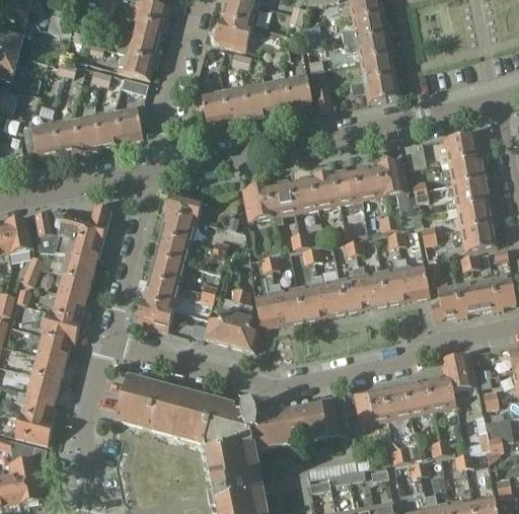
[(0,0),(0,8),(4,9),(3,14),(28,21),(33,0),(0,0)]
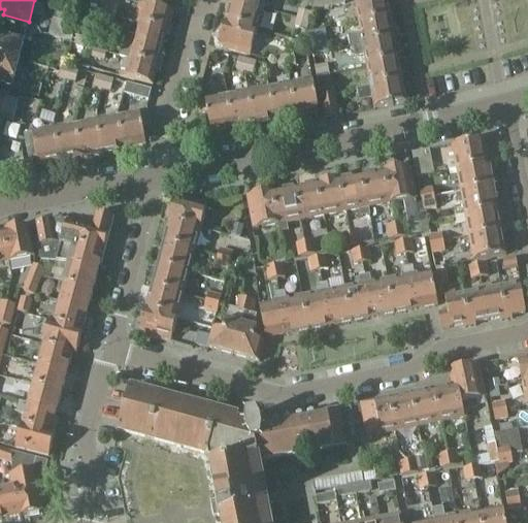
[(105,0),(103,8),(116,12),(118,4),(105,0)]
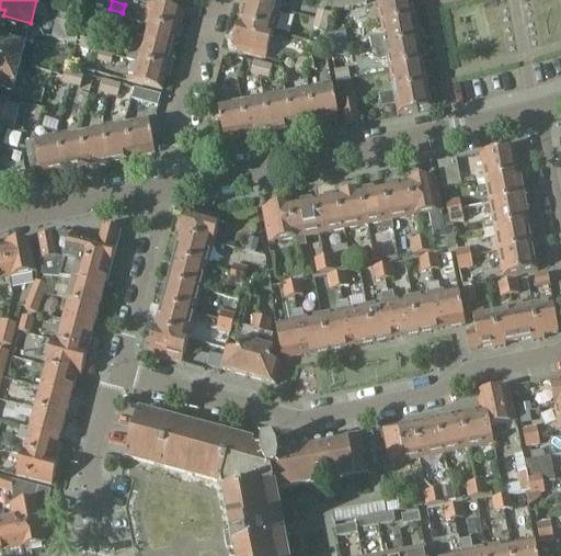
[(140,1),(137,16),(140,18),(148,20),(180,29),(181,23),(180,22),(183,8),(153,0),(149,0),(148,3),(140,1)]
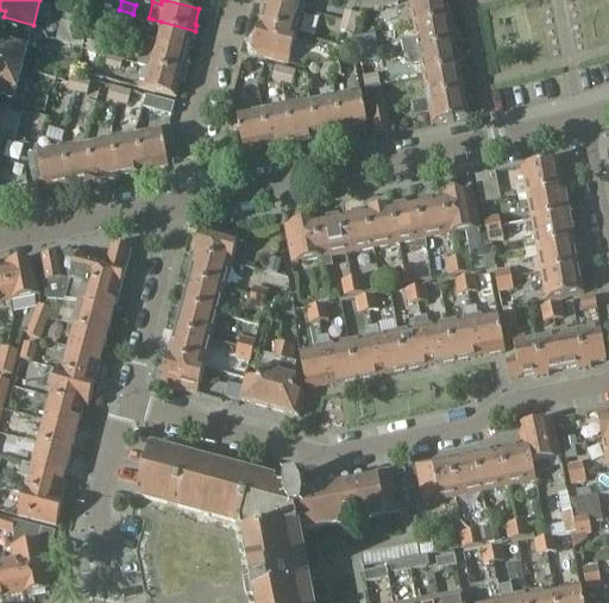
[(314,20),(316,8),(284,0),(265,0),(258,23),(296,33),(300,17),(314,20)]
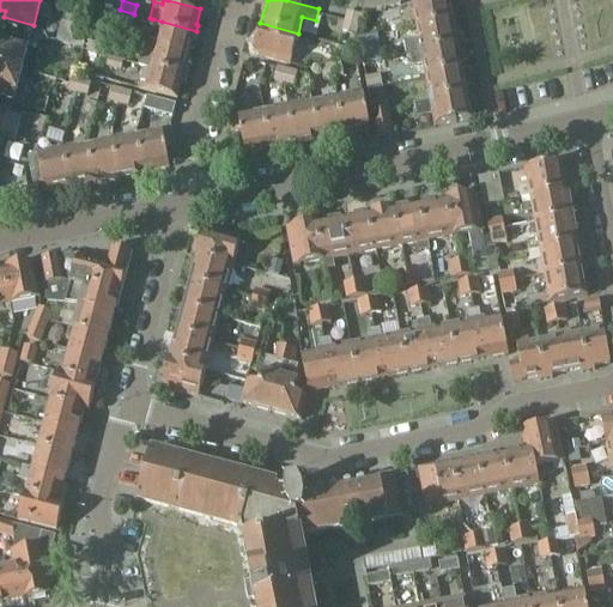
[(346,0),(343,16),(357,19),(360,7),(362,0),(346,0)]
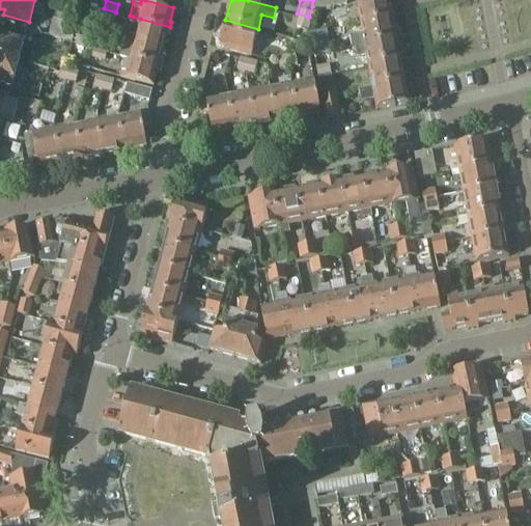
[(358,0),(361,19),(393,14),(391,0),(358,0)]
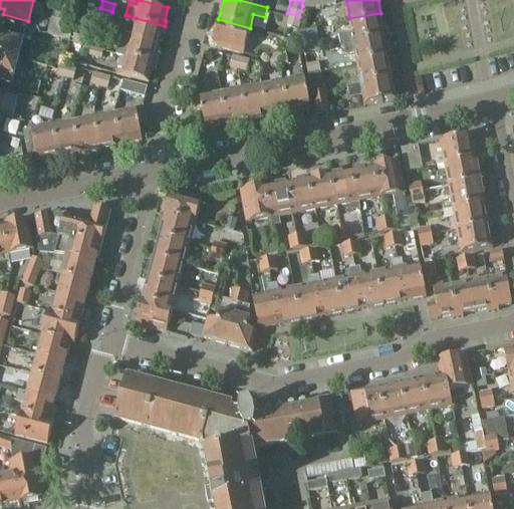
[(112,12),(100,8),(98,16),(110,20),(112,12)]
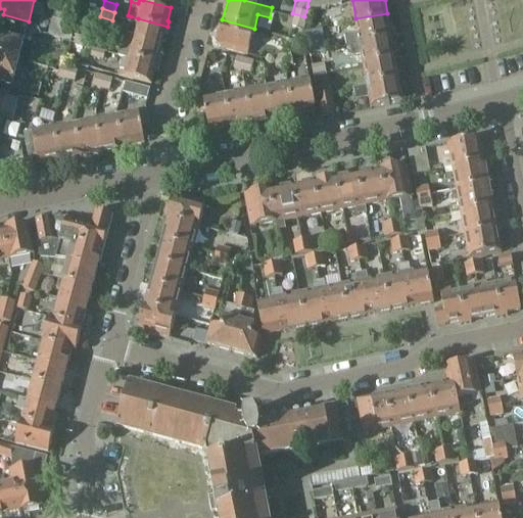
[(304,16),(292,13),(289,24),(301,27),(304,16)]
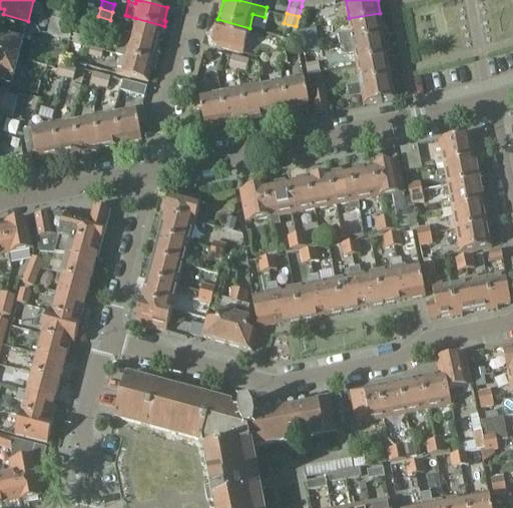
[(338,42),(384,33),(380,13),(349,18),(351,29),(336,32),(338,42)]
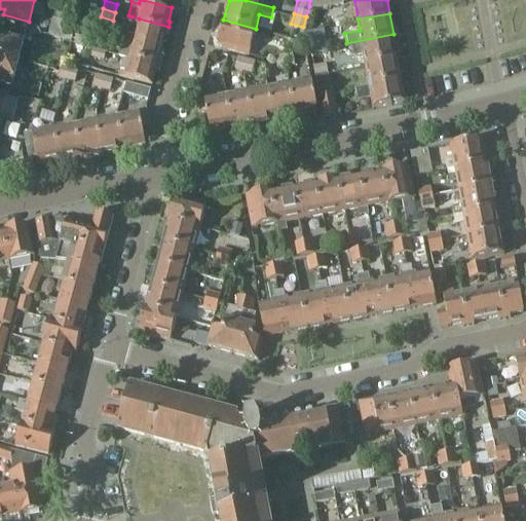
[(75,22),(51,14),(47,32),(71,38),(75,22)]
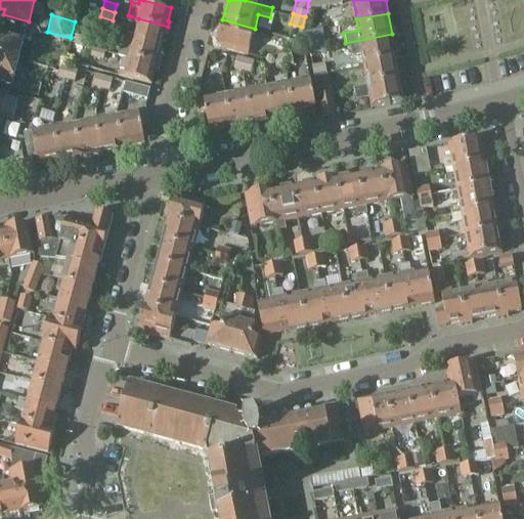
[(129,31),(128,35),(162,44),(165,32),(167,32),(168,27),(138,18),(134,32),(129,31)]
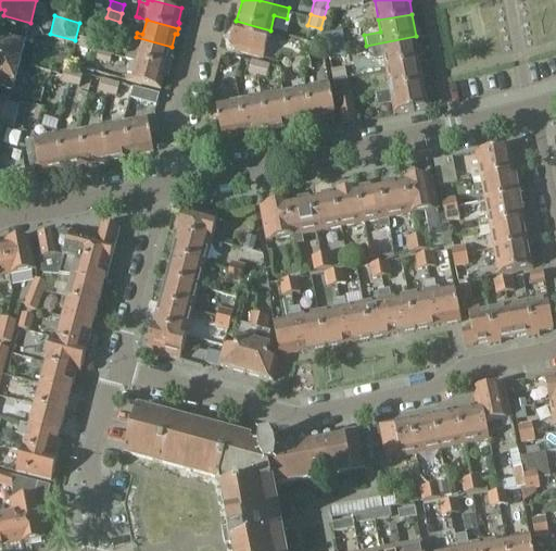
[(236,21),(230,41),(238,44),(237,48),(263,54),(270,30),(236,21)]
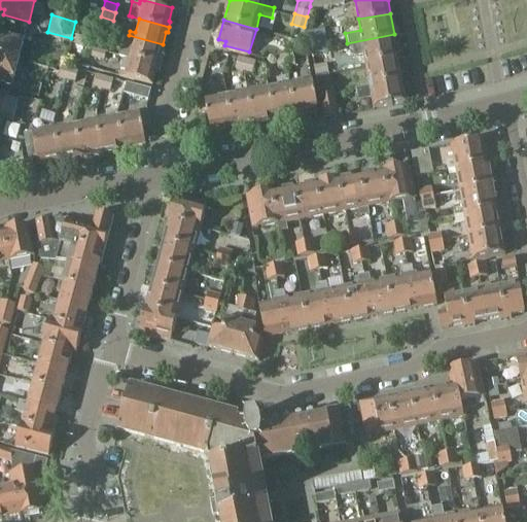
[(0,49),(18,56),(25,30),(1,23),(0,26),(0,49)]
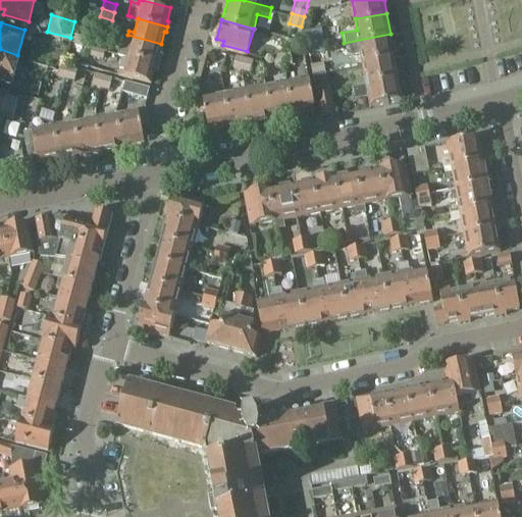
[(322,24),(302,29),(306,51),(327,47),(322,24)]
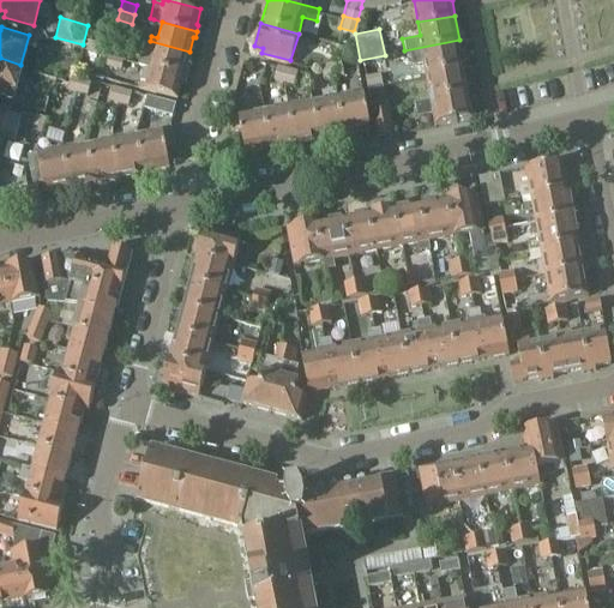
[(113,43),(85,36),(83,46),(110,53),(113,43)]
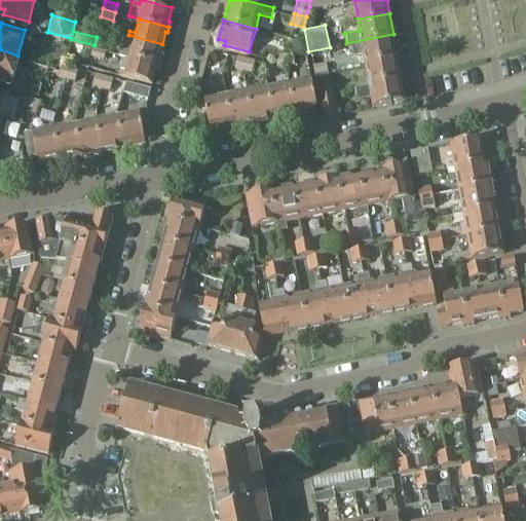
[(122,37),(119,51),(129,54),(159,63),(160,58),(158,57),(162,44),(128,35),(125,34),(124,38),(122,37)]
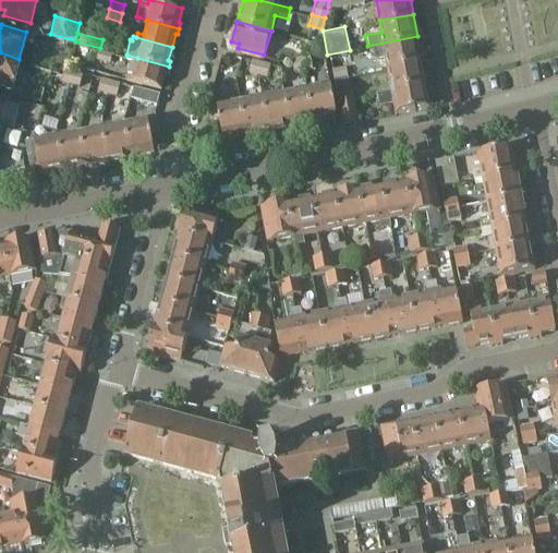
[(386,55),(388,65),(422,59),(417,36),(367,46),(367,49),(372,48),(373,57),(386,55)]
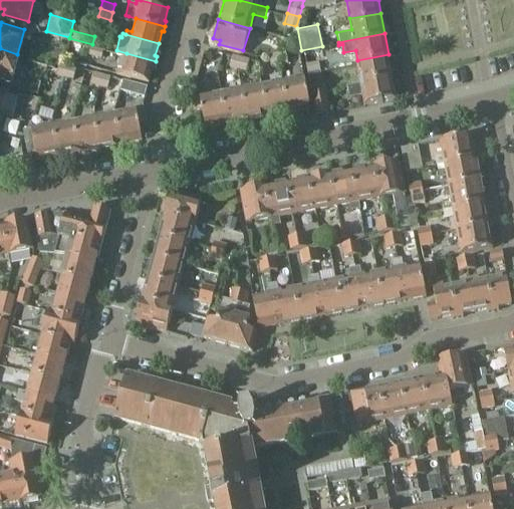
[(289,37),(276,34),(274,43),(287,46),(289,37)]
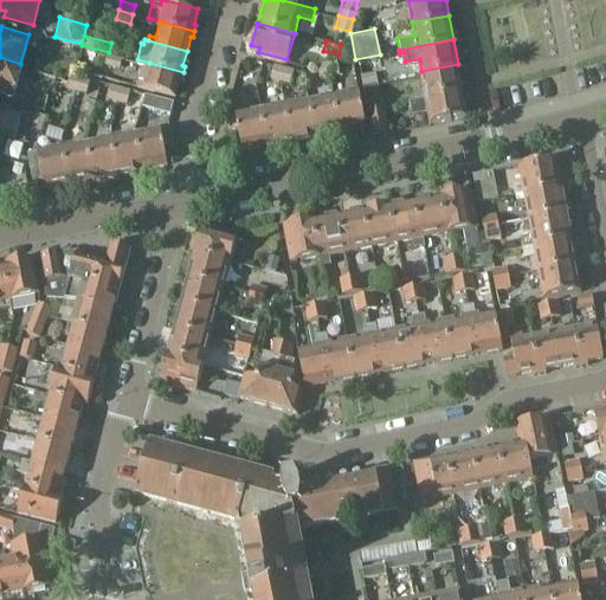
[(0,89),(13,94),(20,64),(0,57),(0,89)]
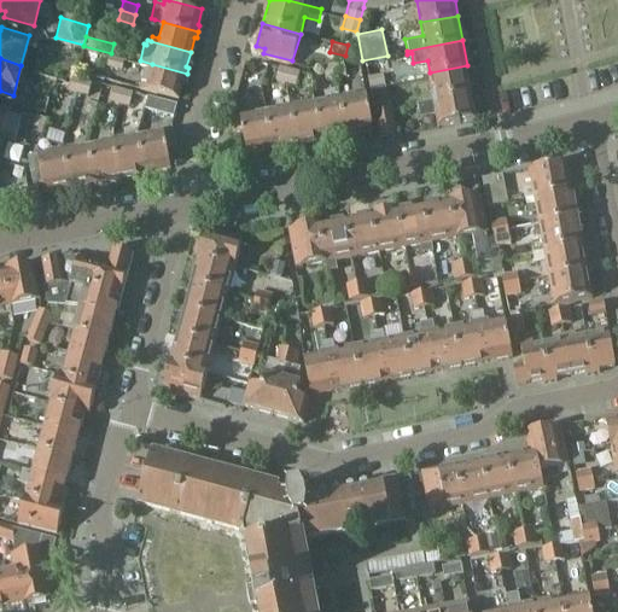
[(340,60),(331,62),(333,75),(343,73),(340,60)]
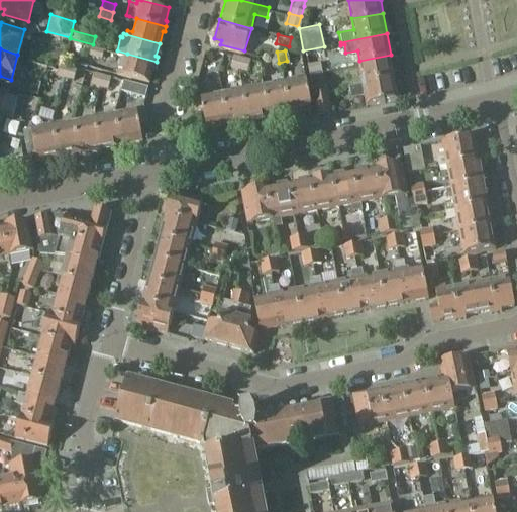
[(239,67),(242,54),(235,52),(231,65),(239,67)]
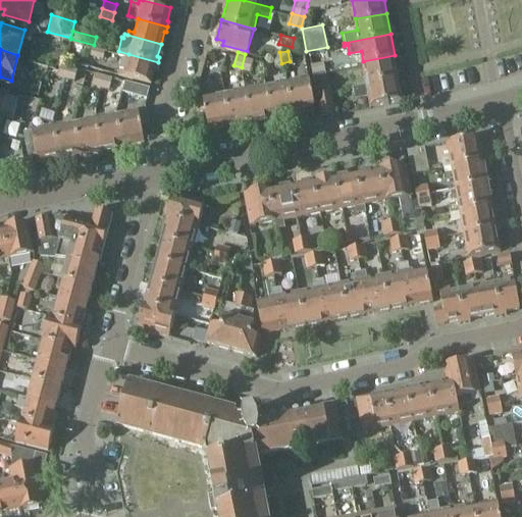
[(281,63),(279,52),(271,53),(273,65),(281,63)]
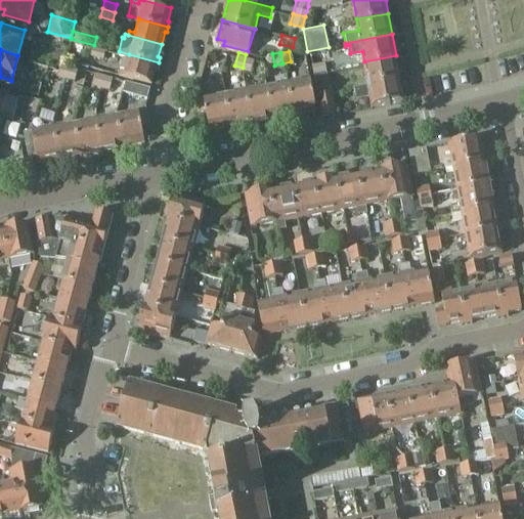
[(122,67),(120,72),(151,81),(156,67),(158,68),(159,62),(129,54),(125,67),(122,67)]
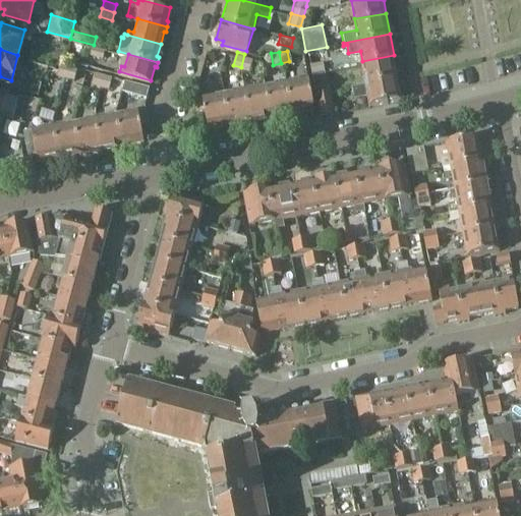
[(252,57),(244,54),(241,67),(249,68),(252,57)]
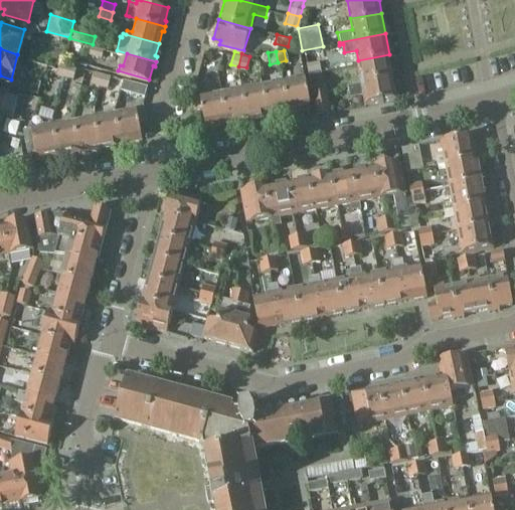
[(389,54),(358,60),(361,80),(393,74),(389,54)]
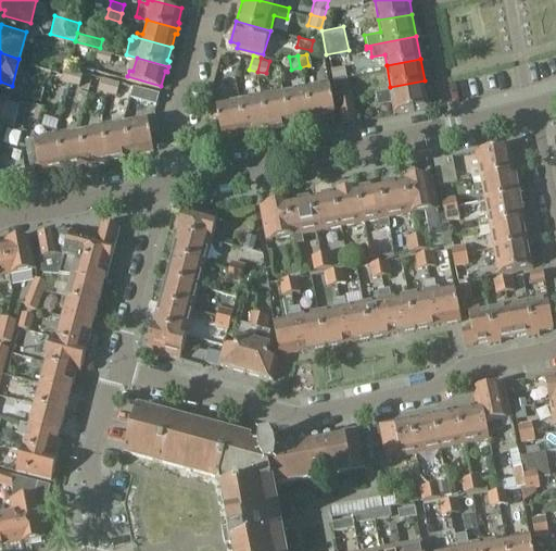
[(64,71),(63,77),(71,80),(74,66),(68,65),(66,64),(64,71)]
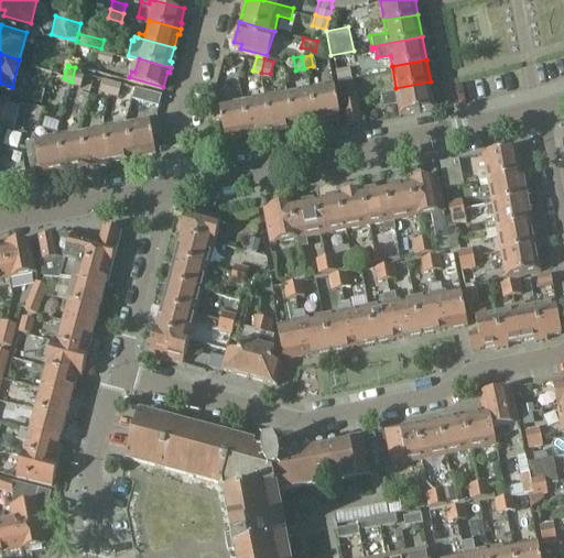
[(336,77),(350,74),(348,65),(334,68),(336,77)]
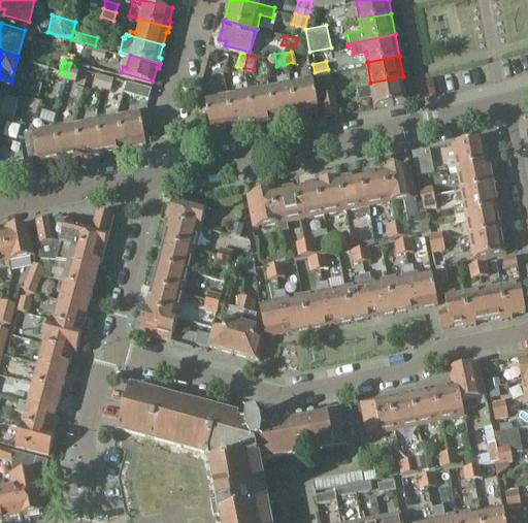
[(70,63),(67,76),(75,78),(78,65),(70,63)]
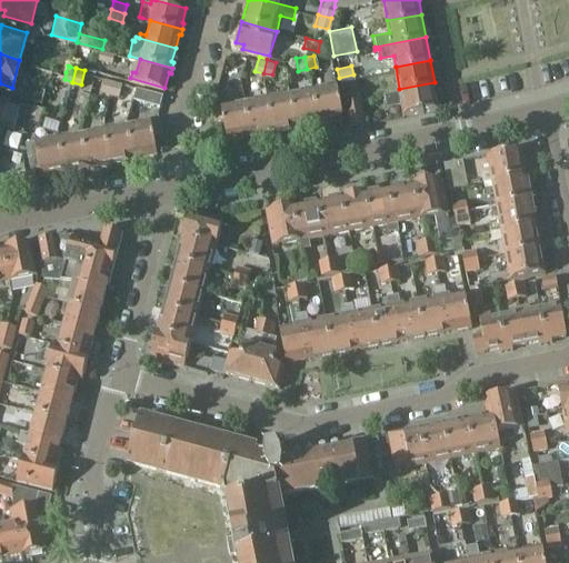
[(358,93),(353,74),(339,78),(342,96),(358,93)]
